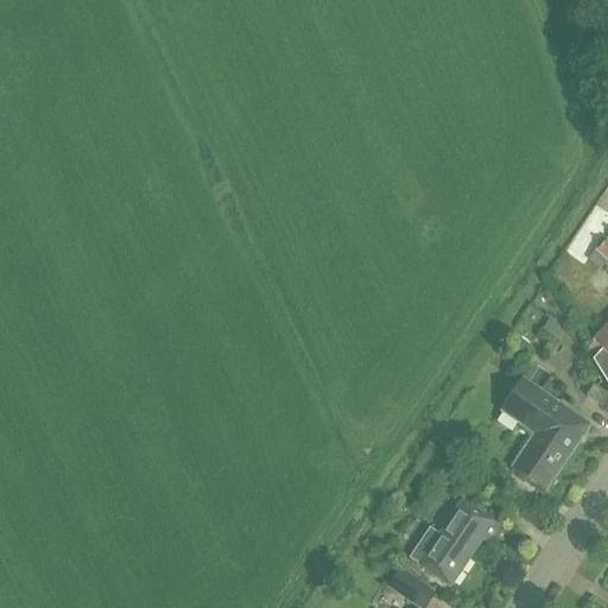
[(607,239),(607,240),(605,238),(607,232),(607,213),(596,206),(565,252),(584,266),(589,261),(600,271),(607,263),(607,239)]
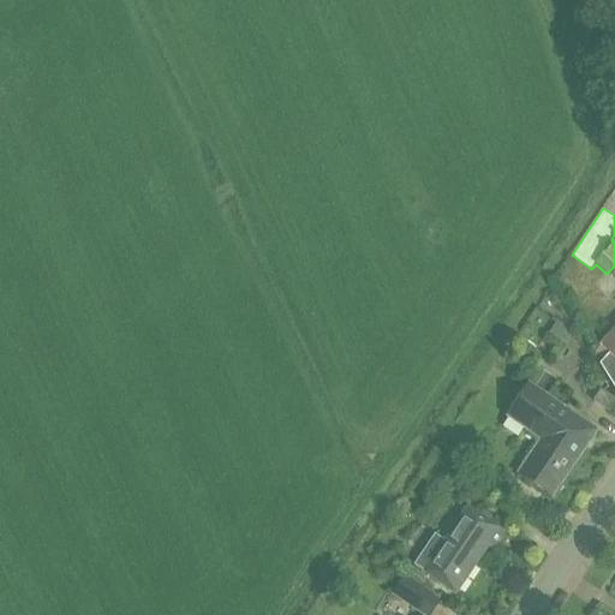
[(601,365),(614,389),(614,330),(601,347),(595,353),(604,362),(601,365)]
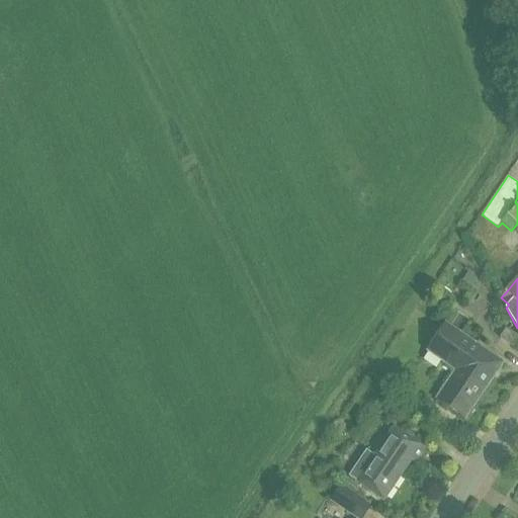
[(437,400),(465,419),(503,363),(446,325),(428,351),(456,370),(437,400)]
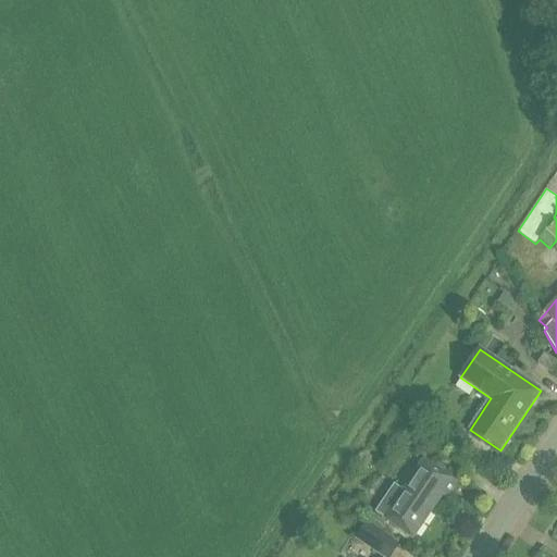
[(537,363),(552,374),(556,366),(556,361),(544,354),(537,363)]
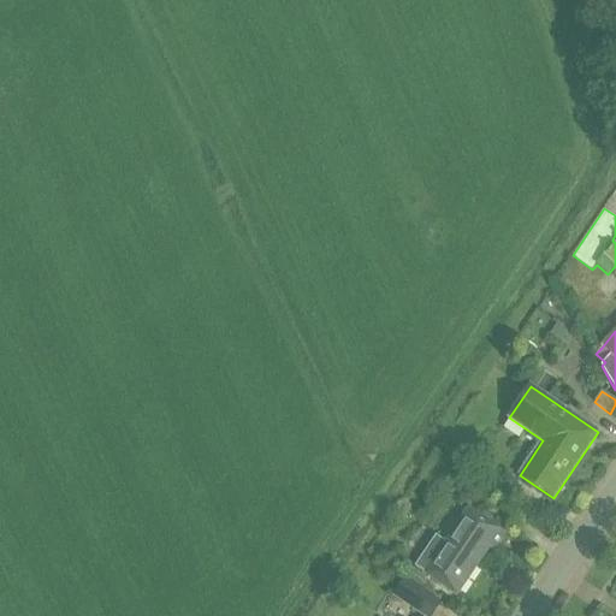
[(414,567),(456,597),(467,581),(490,548),(496,551),(507,535),(468,509),(445,543),(434,537),(414,567)]
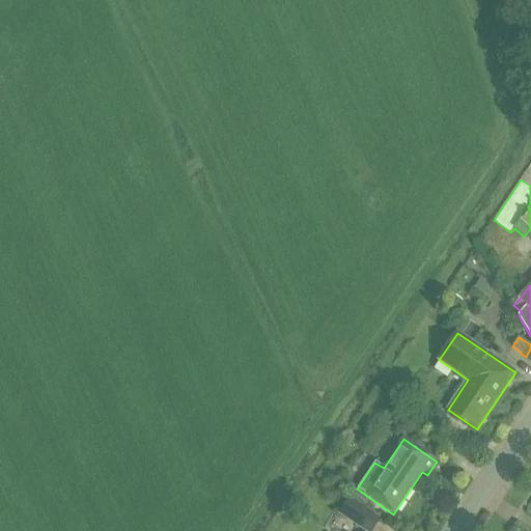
[(339,513),(364,530),(373,530),(382,519),(351,497),(339,513)]
